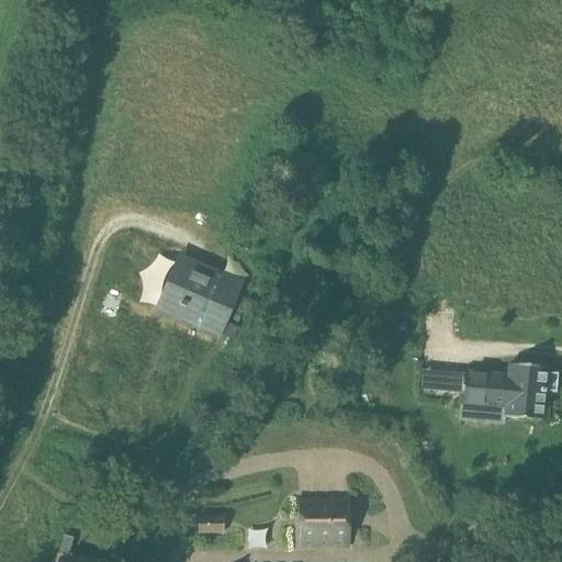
[(181,258),(164,300),(203,317),(199,329),(218,339),(242,284),(220,276),(218,279),(200,270),(201,267),(181,258)]
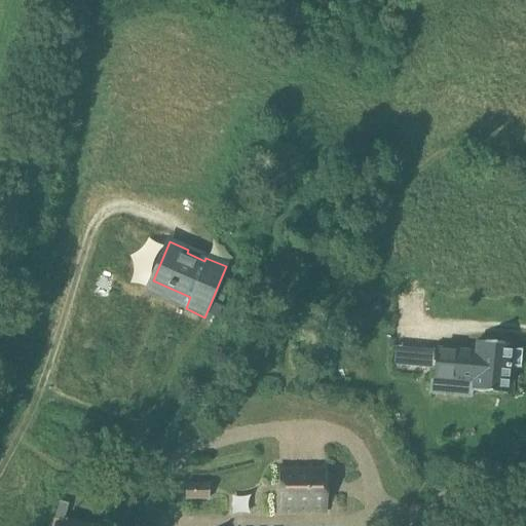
[(435,348),(431,380),(472,383),(472,391),(513,395),(515,369),(521,369),(522,349),(511,348),(512,345),(476,342),(475,351),(435,348)]
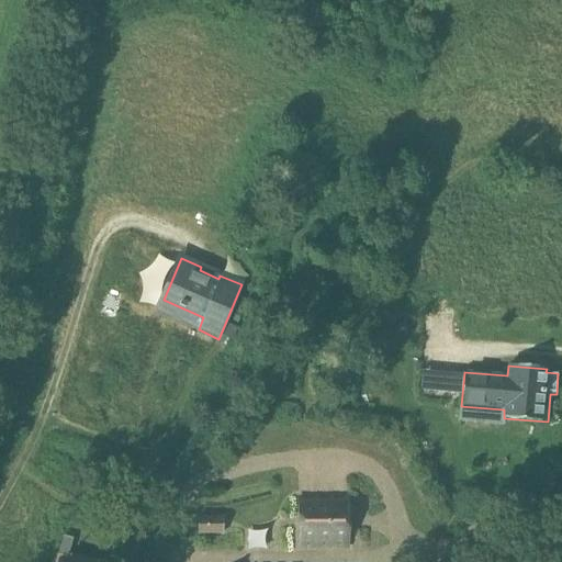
[(561,473),(561,463),(561,457),(548,458),(550,475),(561,473)]
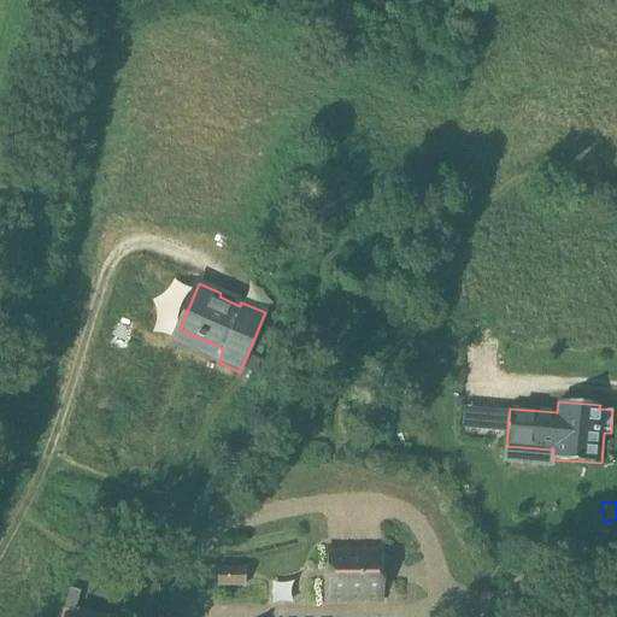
[(382,601),(382,547),(378,547),(378,551),(366,551),(366,547),(362,547),(362,551),(348,551),(348,548),(345,548),(345,551),(331,552),(331,548),(328,548),(329,601),(382,601)]
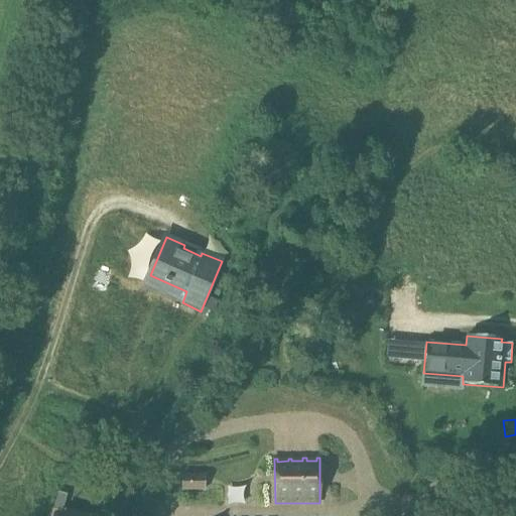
[(205,476),(182,476),(182,491),(205,491),(205,476)]
